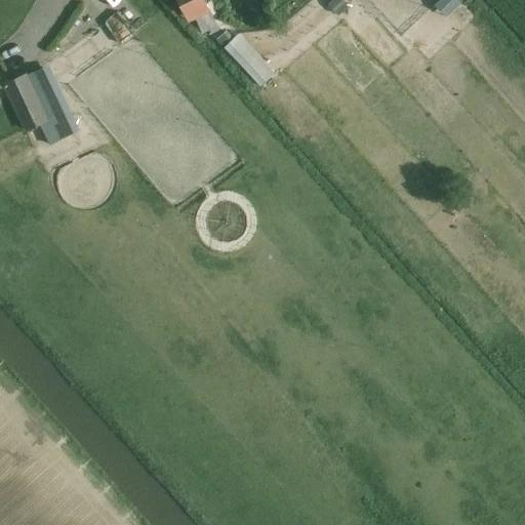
[(178,0),(189,22),(196,17),(210,10),(211,9),(206,0),(178,0)]
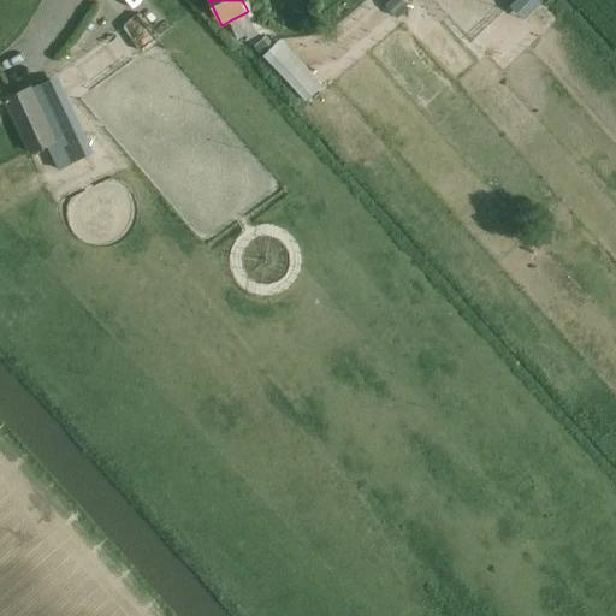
[(538,0),(514,0),(515,0),(527,15),(540,3),(538,0)]
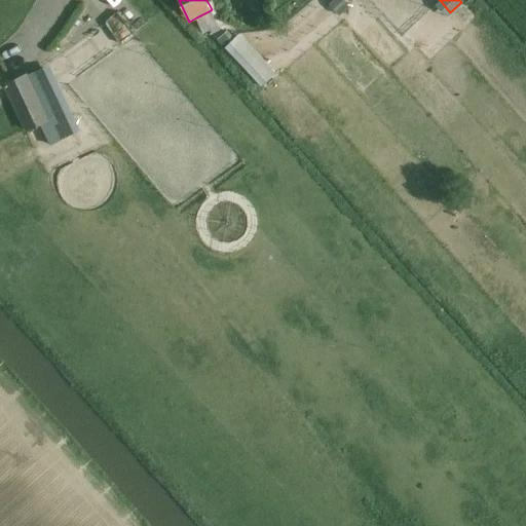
[(291,8),(283,14),(286,19),(294,11),(291,8)]
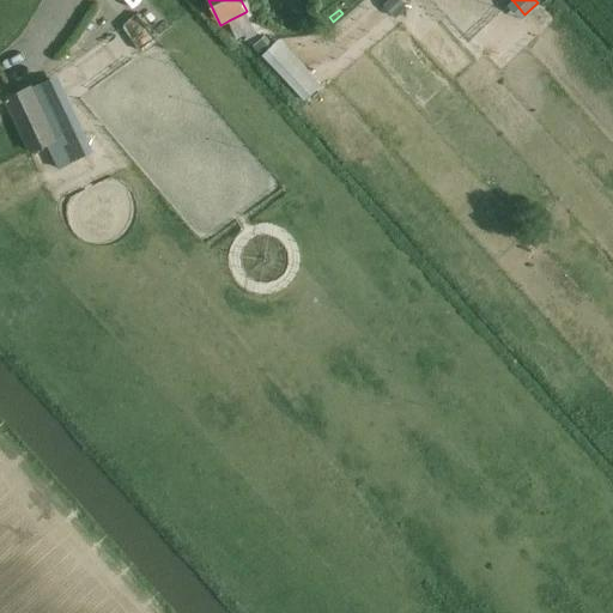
[(246,12),(229,20),(236,38),(246,35),(247,38),(256,35),(246,12)]
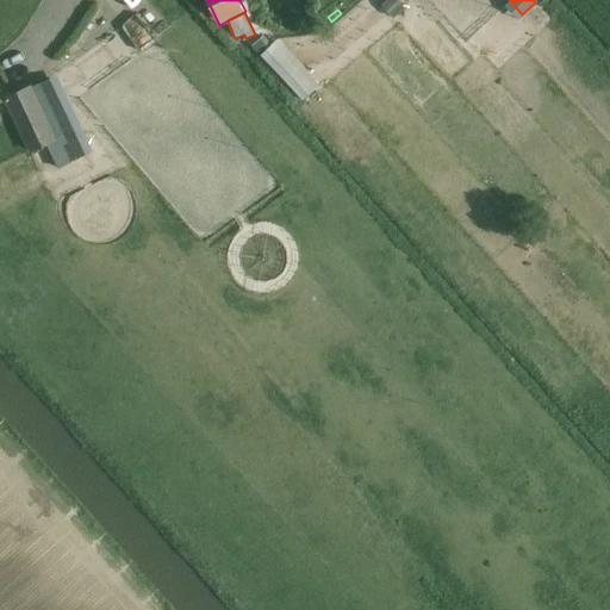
[(286,82),(303,100),(321,83),(278,38),(260,55),(286,82)]
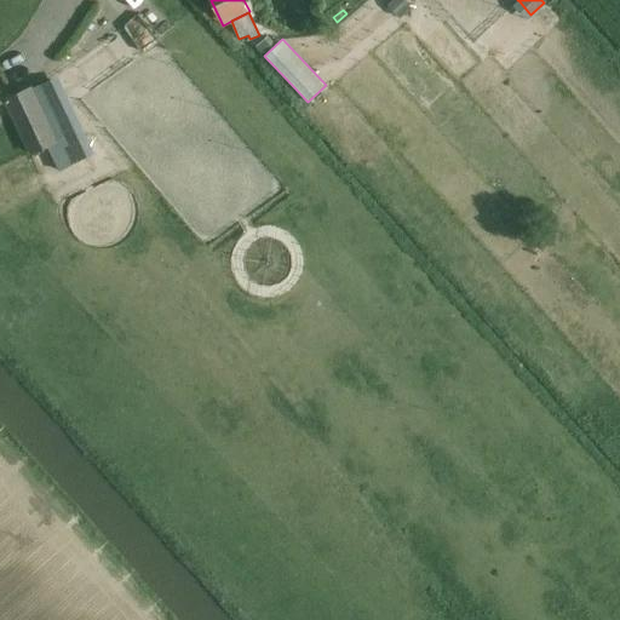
[(75,131),(51,79),(33,87),(5,99),(32,154),(49,145),(59,172),(89,156),(75,131)]
